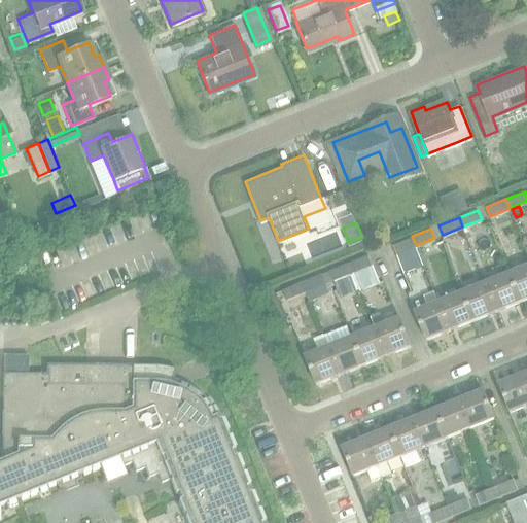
[(416,245),(412,236),(391,244),(395,253),(416,245)]
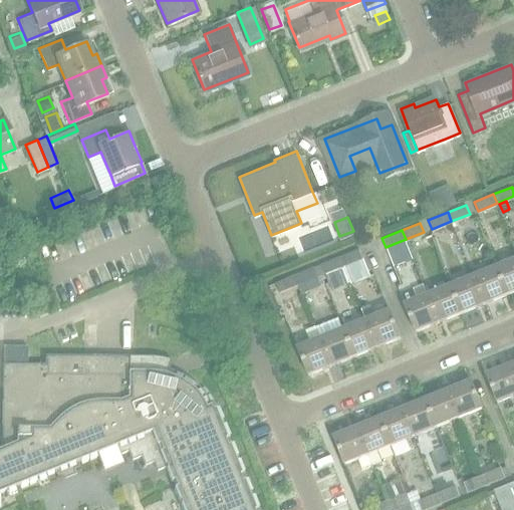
[(358,247),(339,254),(343,264),(361,257),(358,247)]
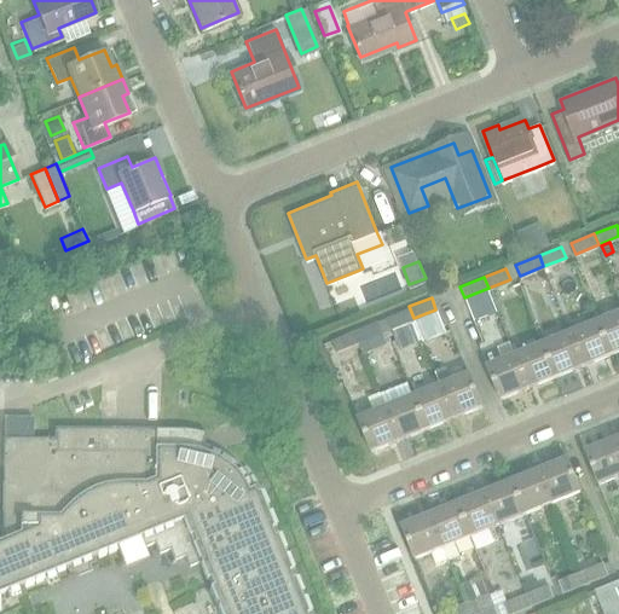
[(414,318),(409,306),(385,316),(389,328),(414,318)]
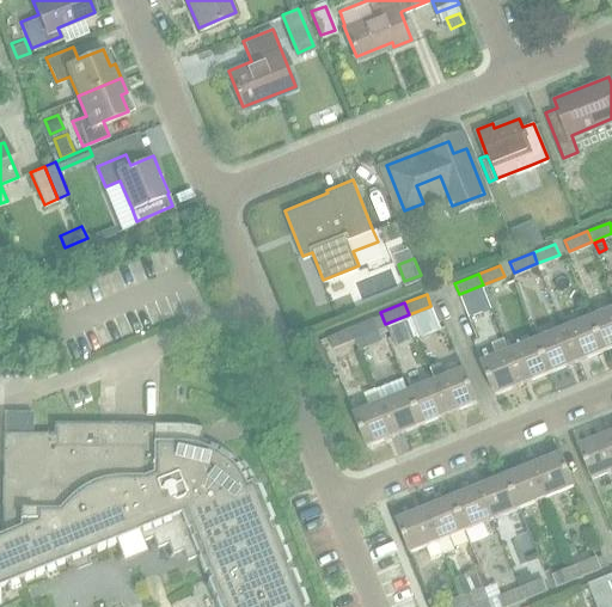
[(611,343),(611,305),(589,314),(604,348),(611,343)]
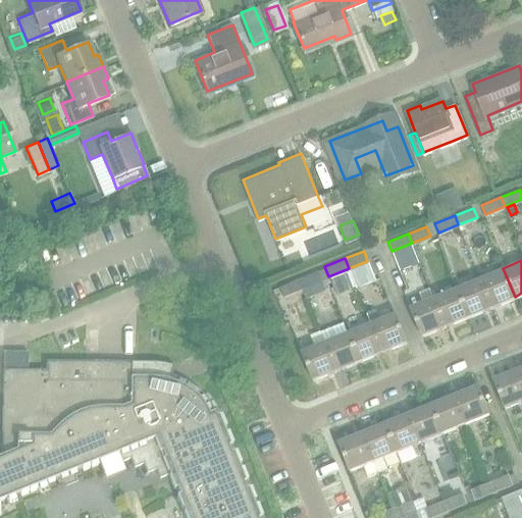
[(515,297),(503,268),(480,278),(491,306),(515,297)]
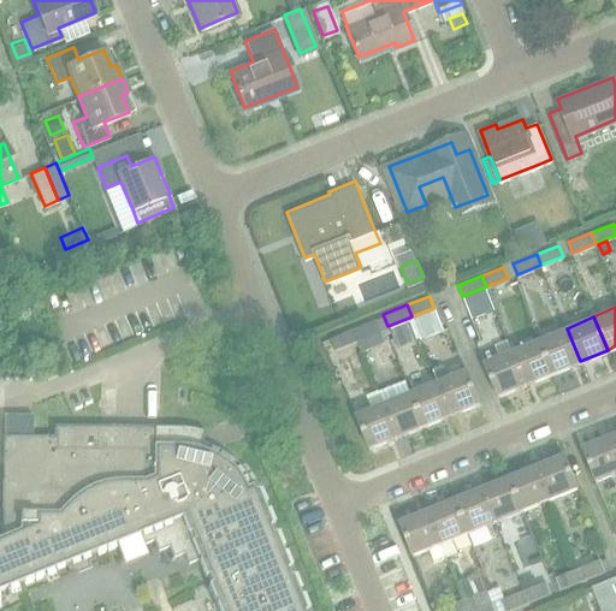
[(374,318),(353,326),(357,338),(379,330),(374,318)]
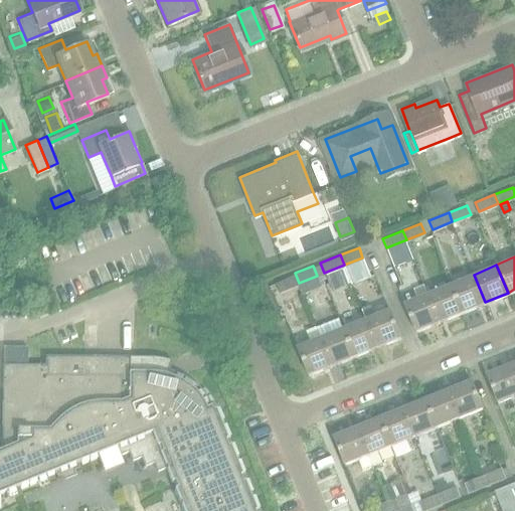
[(299,283),(295,273),(275,281),(279,291),(299,283)]
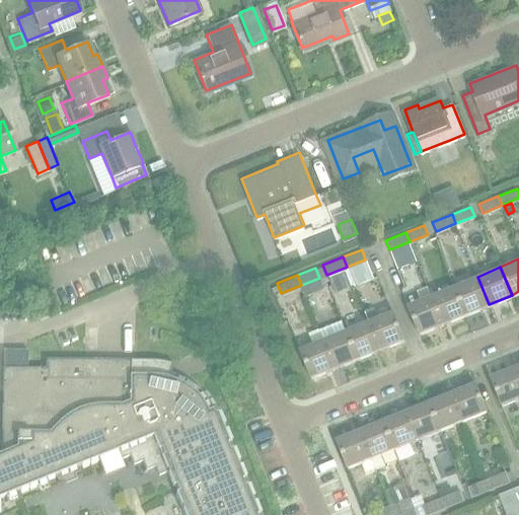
[(489,304),(477,277),(454,286),(465,313),(489,304)]
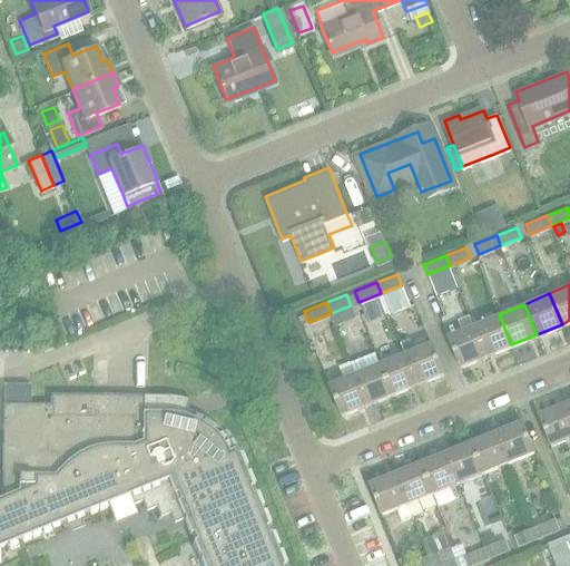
[(511,344),(499,314),(473,324),(487,355),(511,344)]
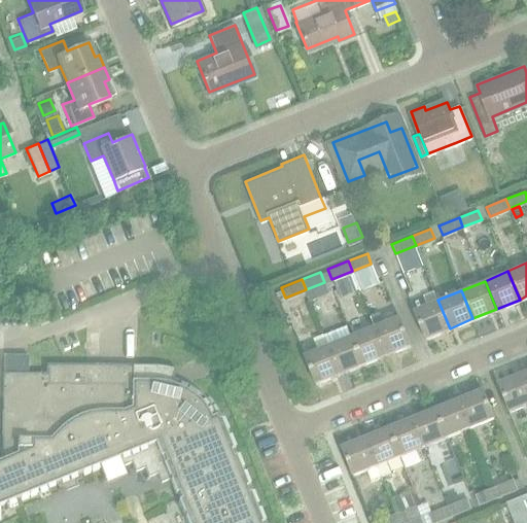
[(450,328),(437,300),(414,310),(425,338),(450,328)]
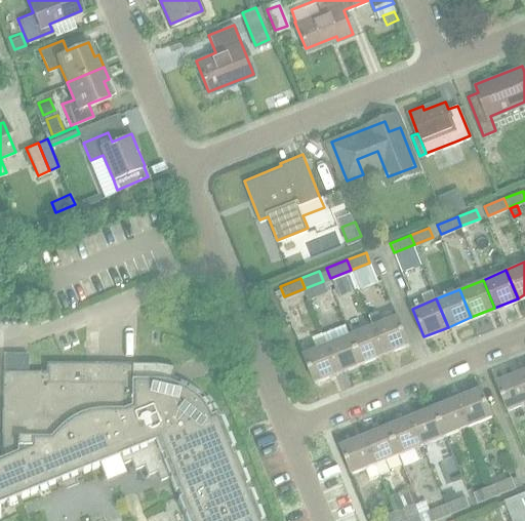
[(397,315),(373,324),(385,352),(408,343),(397,315)]
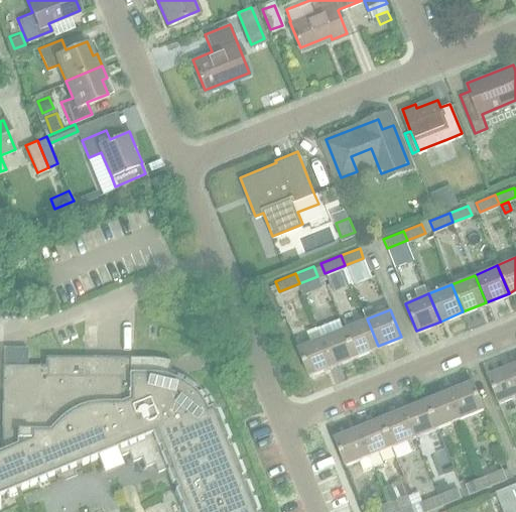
[(378,346),(367,318),(344,328),(355,356),(378,346)]
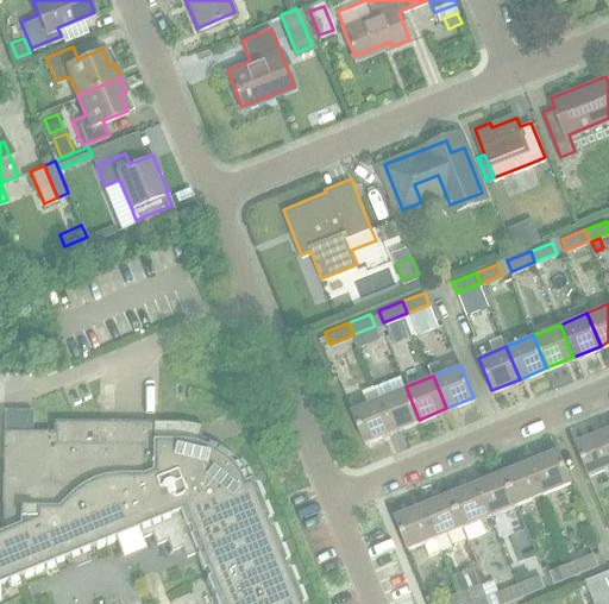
[(419,420),(406,387),(380,398),(393,431),(419,420)]
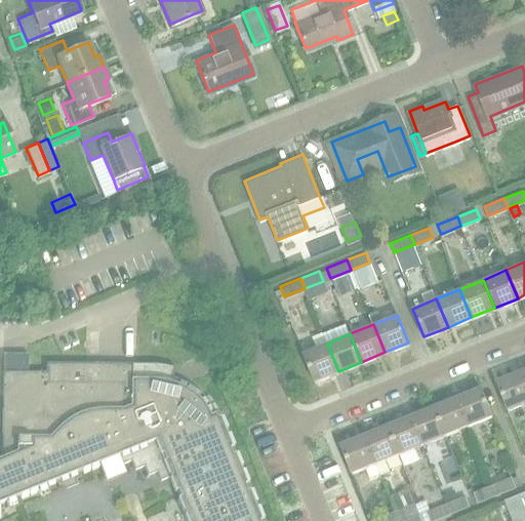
[(338,371),(327,344),(303,353),(314,381),(338,371)]
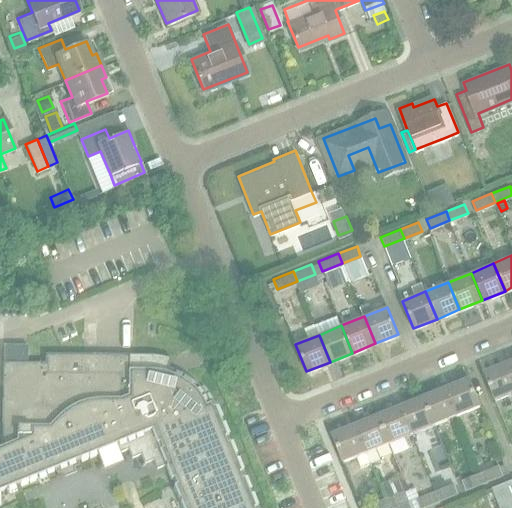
[(26,361),(26,342),(2,342),(2,360),(1,444),(0,444),(0,487),(115,441),(118,450),(127,446),(131,455),(140,452),(143,461),(152,457),(156,466),(165,462),(170,476),(172,475),(175,482),(173,483),(183,507),(252,507),(251,505),(253,505),(242,476),(240,476),(237,470),(239,469),(227,440),(225,441),(223,434),(224,433),(213,405),(211,405),(208,398),(200,387),(191,377),(179,370),(173,367),(167,365),(163,364),(166,356),(170,357),(170,356),(161,354),(151,353),(132,352),(44,352),(44,361),(36,361),(26,361)]
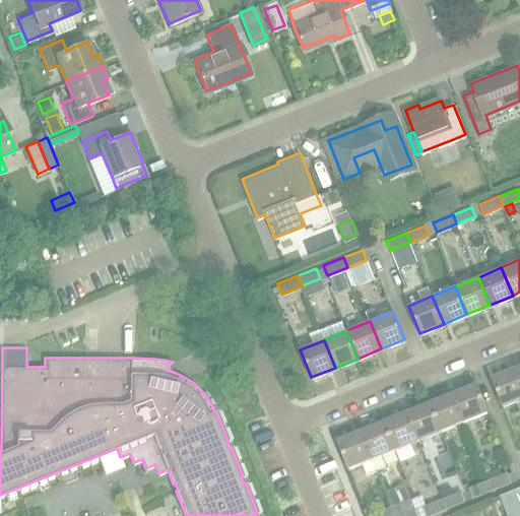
[(519,397),(519,380),(515,368),(491,378),(502,405),(519,397)]
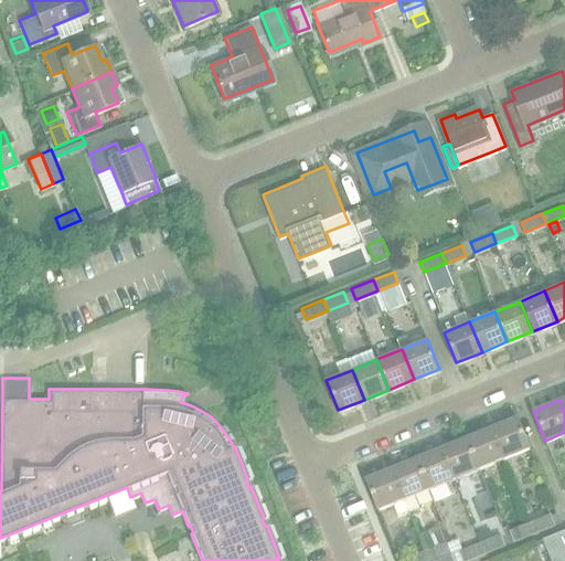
[(518,416),(491,427),(503,457),(530,446),(518,416)]
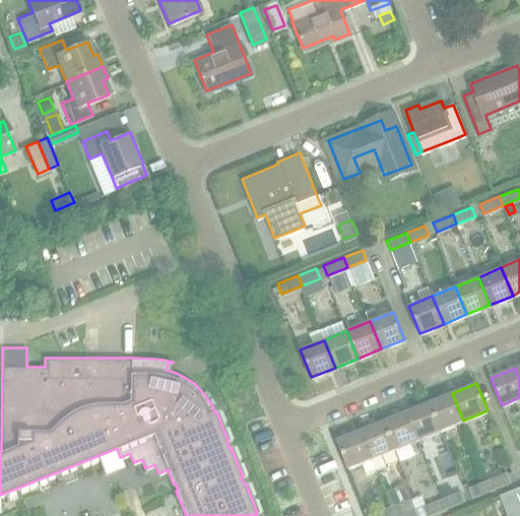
[(463,421),(452,393),(430,402),(441,430),(463,421)]
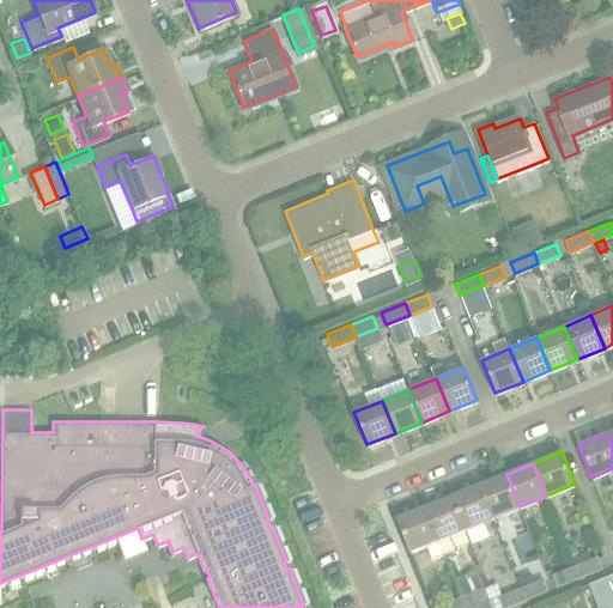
[(520,506),(507,474),(479,485),(492,517),(520,506)]
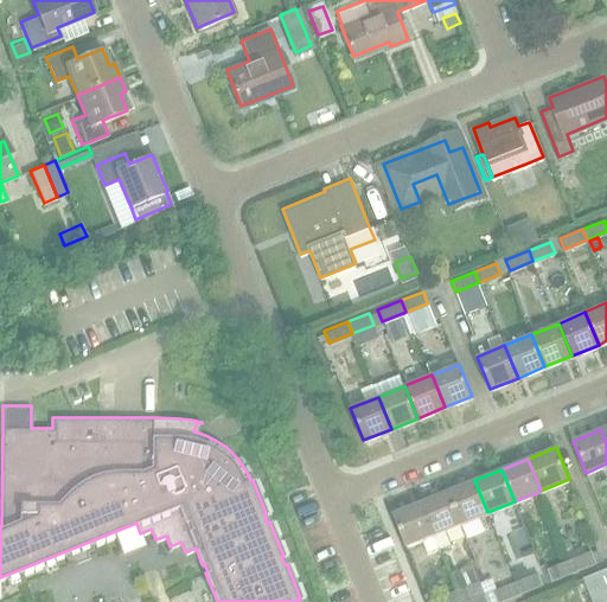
[(487,512),(474,480),(448,491),(461,523),(487,512)]
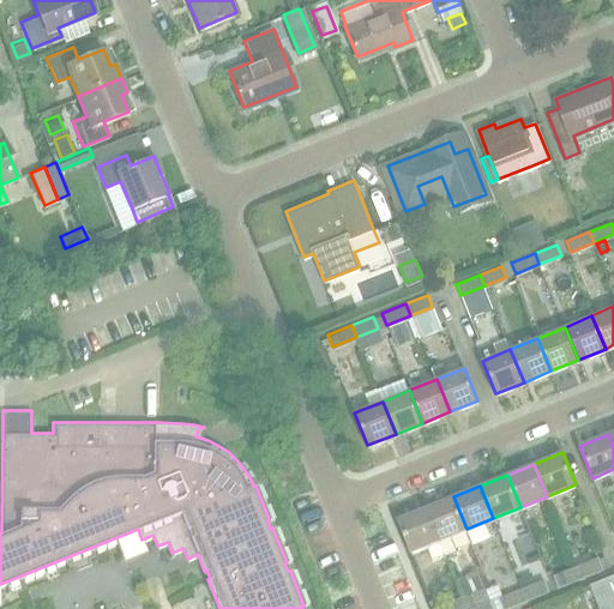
[(467,529),(453,496),(426,507),(439,540),(467,529)]
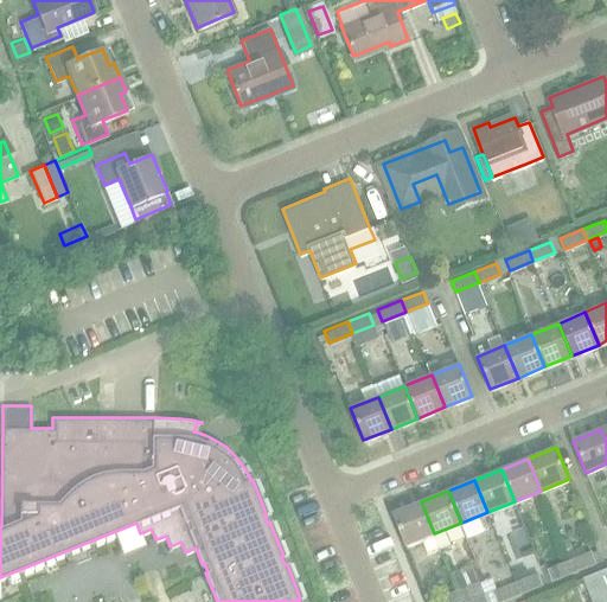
[(434,533),(421,501),(393,513),(406,545),(434,533)]
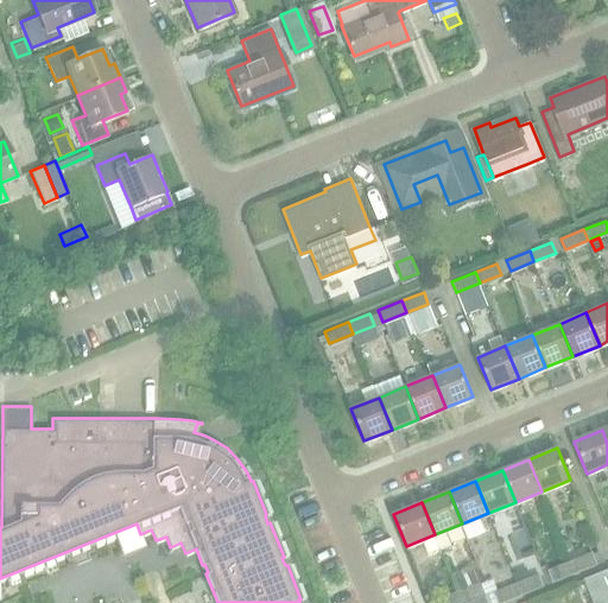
[(574,570),(597,562),(593,550),(569,559),(574,570)]
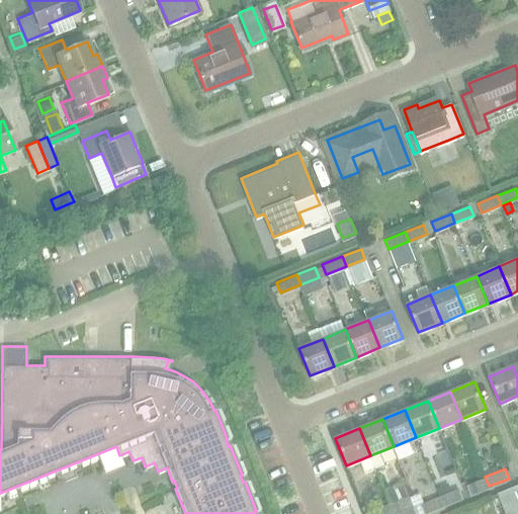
[(489,486),(485,477),(466,484),(470,493),(489,486)]
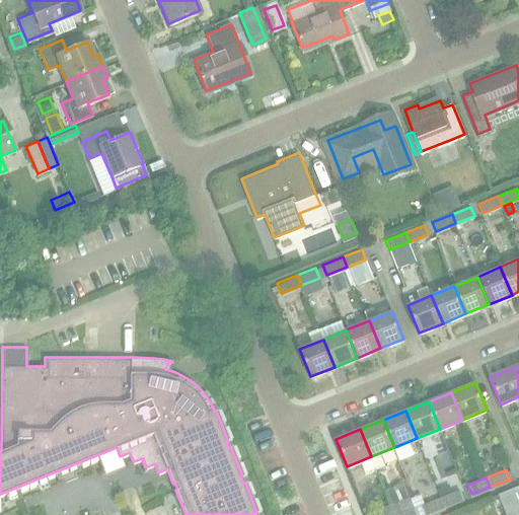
[(449,482),(437,487),(440,496),(453,491),(449,482)]
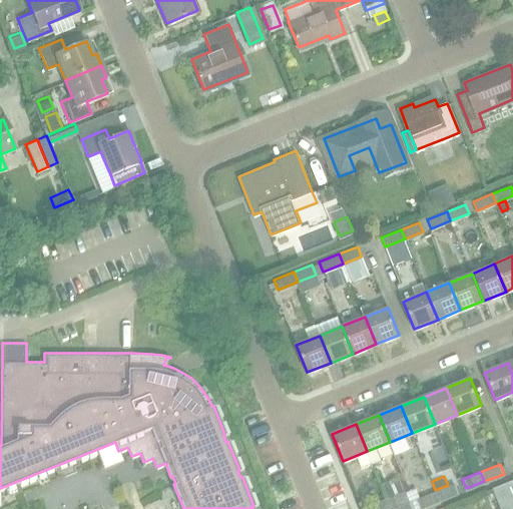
[(439,500),(458,492),(454,482),(448,485),(435,490),(439,500)]
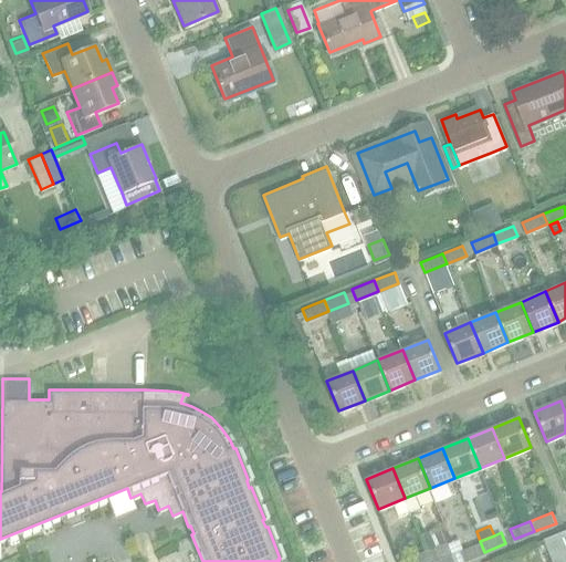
[(565,561),(565,538),(547,545),(553,561),(565,561)]
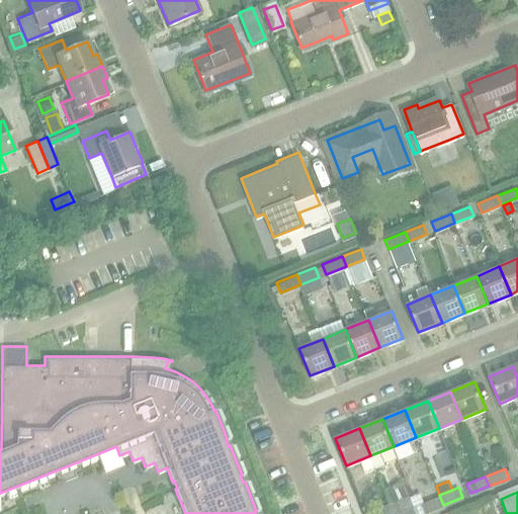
[(416,513),(409,495),(390,503),(394,513),(416,513)]
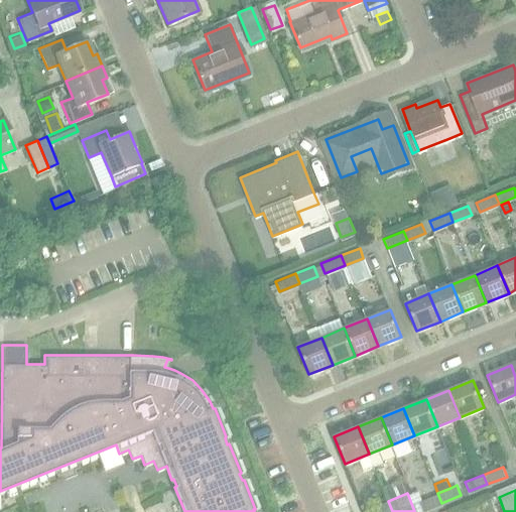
[(423,510),(441,503),(437,493),(419,500),(423,510)]
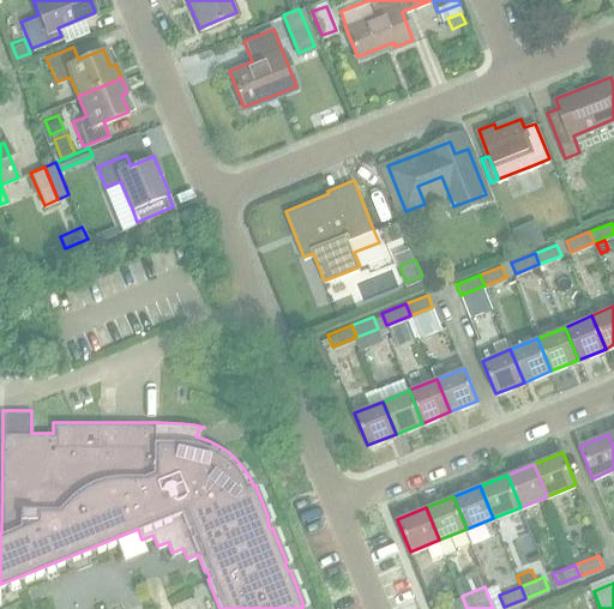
[(467,608),(462,596),(440,604),(441,608),(467,608)]
